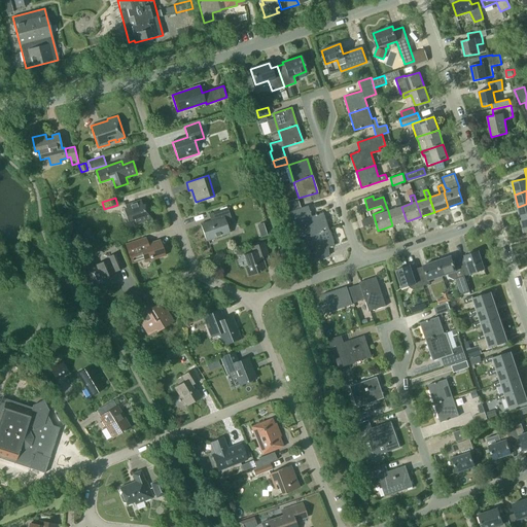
[(297,199),(284,203),(287,212),(301,208),(297,199)]
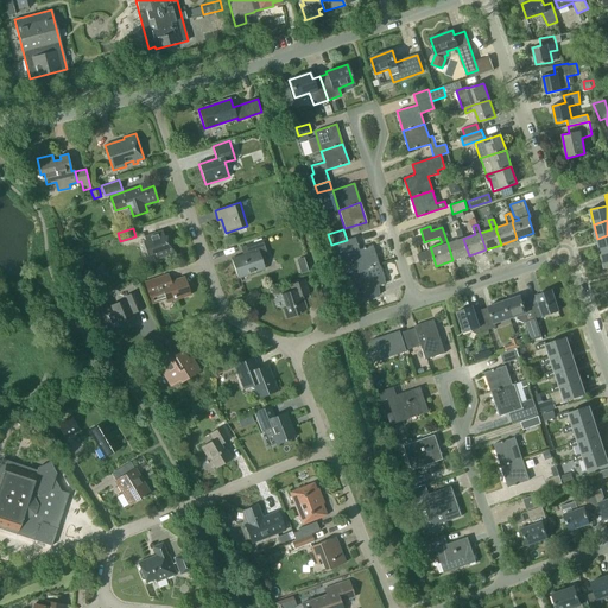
[(453,260),(469,255),(463,239),(461,229),(456,232),(458,240),(448,244),(453,260)]
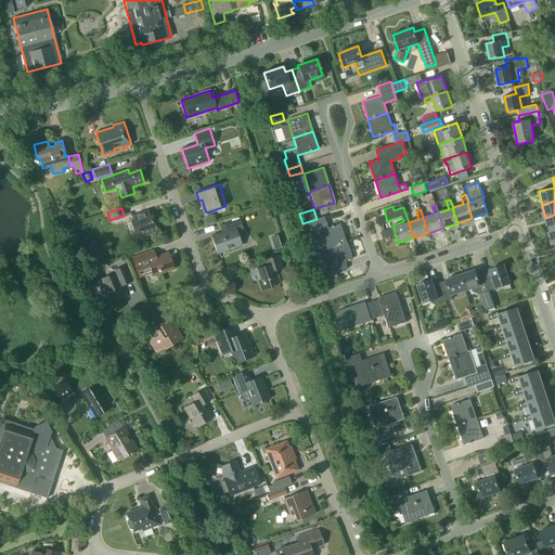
[(143,237),(160,231),(157,220),(156,220),(154,215),(150,216),(147,210),(131,216),(132,220),(130,221),(134,234),(141,232),(143,237)]
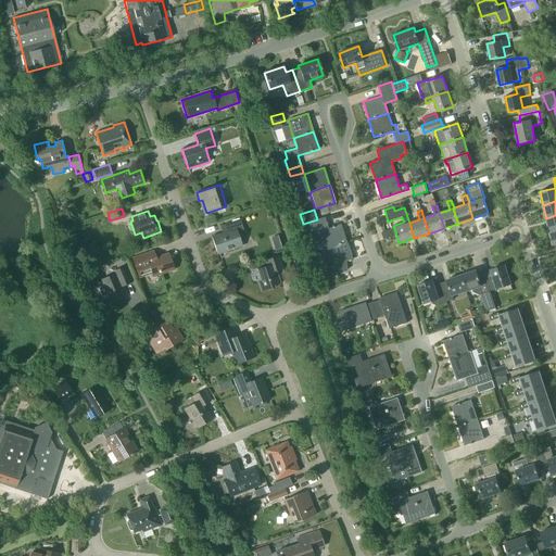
[(555,215),(546,218),(550,231),(555,229),(555,215)]
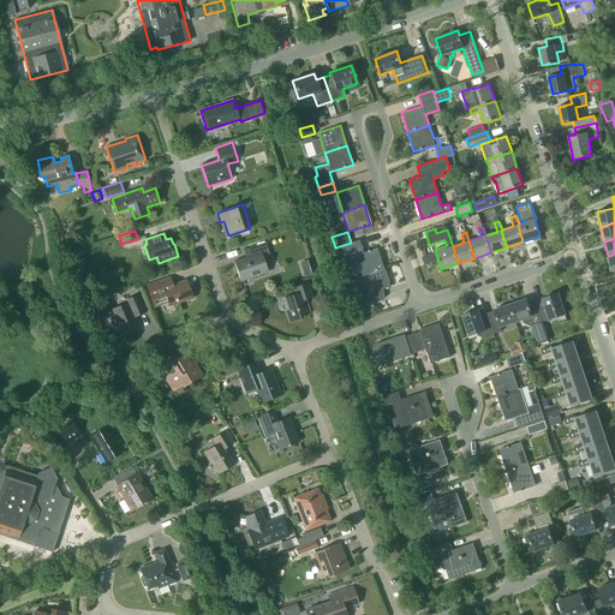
[(262,261),(270,258),(266,243),(249,249),(251,257),(237,262),(243,281),(266,273),(262,261)]
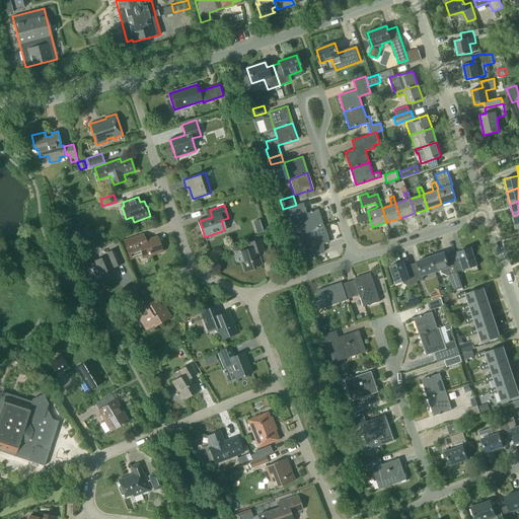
[(299,215),(305,231),(322,225),(317,209),(299,215)]
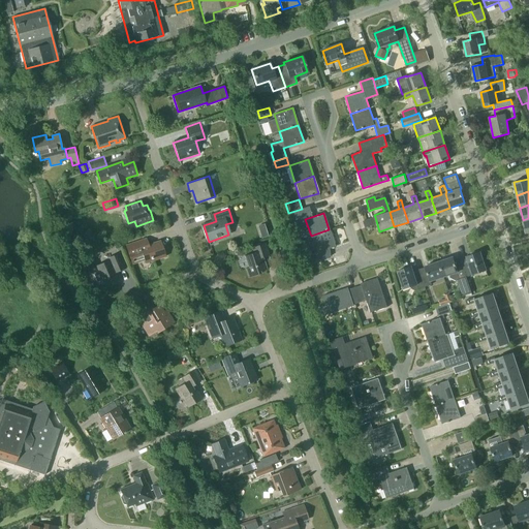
[(335,247),(329,229),(311,236),(316,252),(302,257),(304,266),(330,257),(327,249),(335,247)]
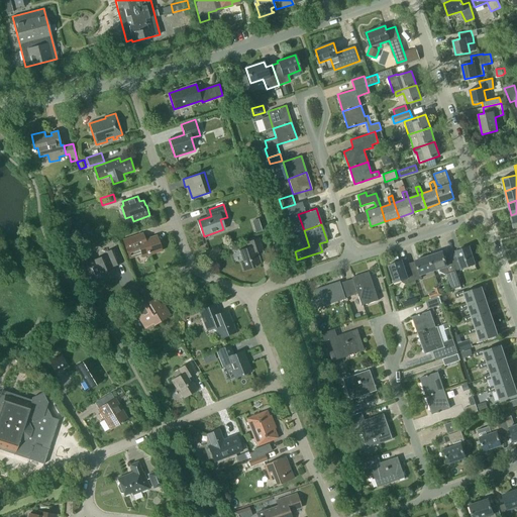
[(142,233),(128,238),(122,240),(128,259),(140,254),(141,257),(162,251),(157,235),(145,239),(142,233)]
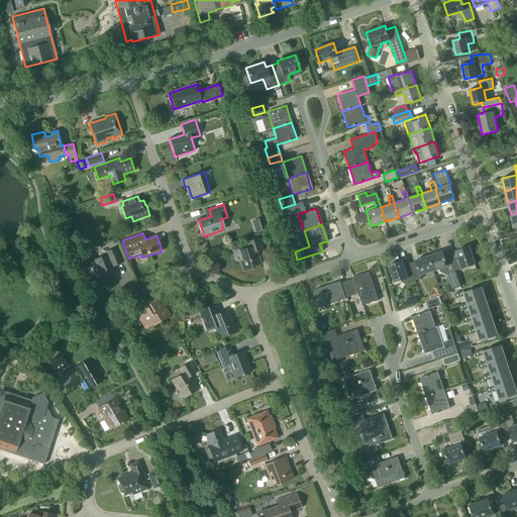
[(256,252),(263,250),(259,237),(246,241),(248,246),(238,250),(242,262),(240,263),(242,272),(254,268),(254,266),(261,263),(256,252)]
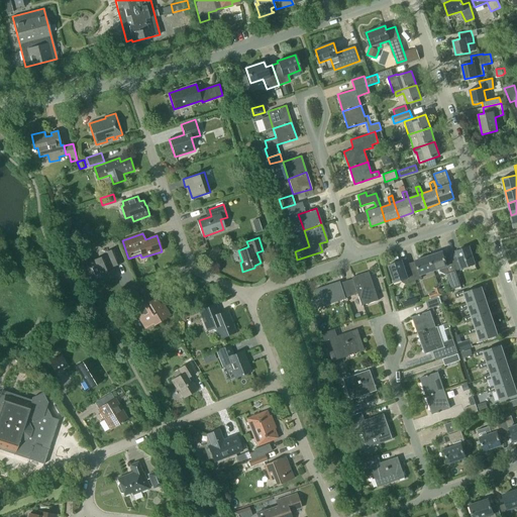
[(450,254),(455,271),(476,265),(470,246),(456,251),(456,252),(450,254)]
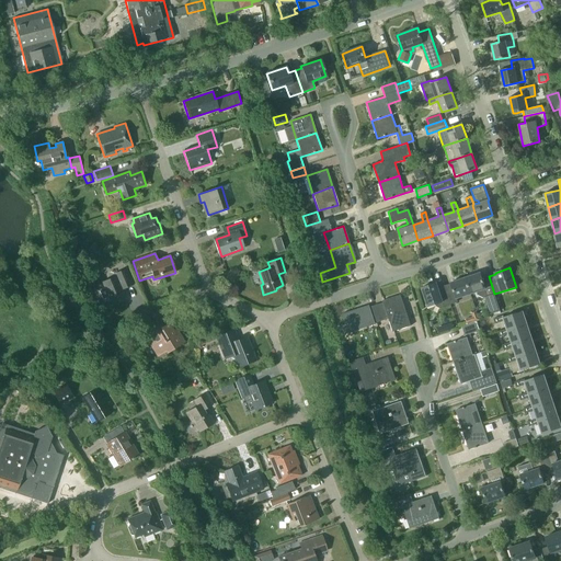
[(102,283),(104,288),(100,289),(103,298),(107,296),(111,305),(125,298),(121,290),(134,285),(127,268),(115,274),(115,277),(102,283)]
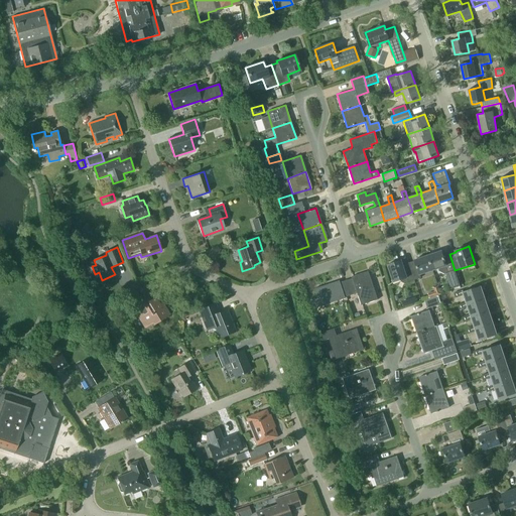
[(441,251),(428,256),(432,270),(438,268),(439,271),(444,273),(445,273),(450,288),(460,285),(455,270),(449,254),(442,256),(441,251)]
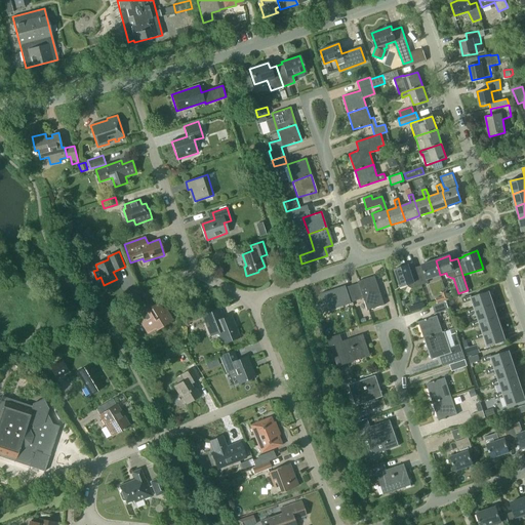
[(421,267),(416,269),(421,285),(429,282),(428,279),(440,275),(436,260),(421,265),(421,267)]
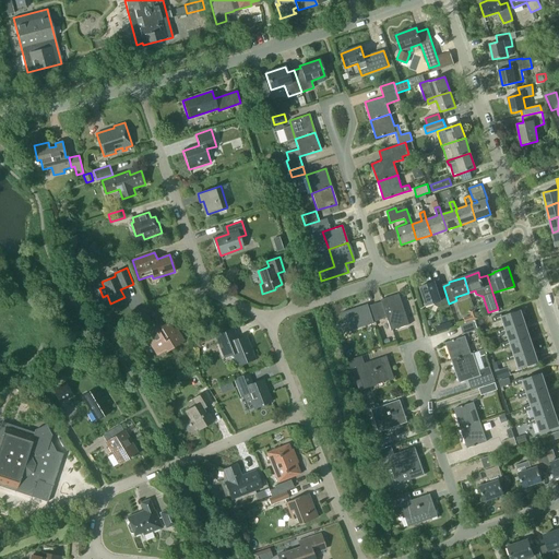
[(442,306),(449,304),(443,286),(437,288),(435,282),(419,286),(426,305),(440,300),(442,306)]
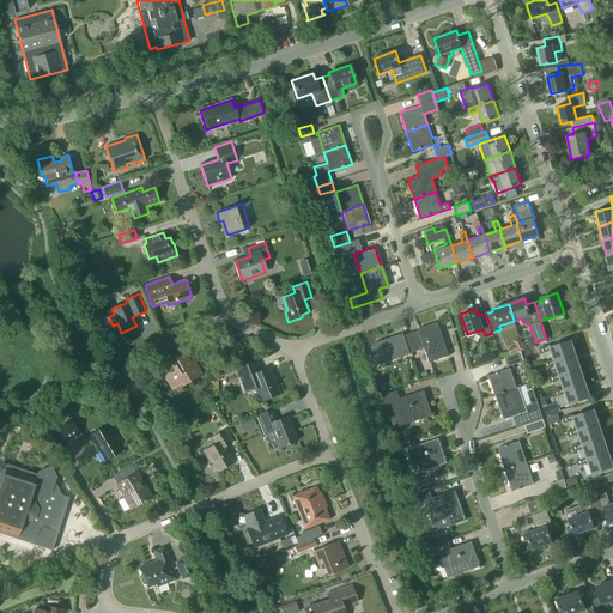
[(419,331),(412,334),(417,350),(425,347),(430,362),(448,356),(437,322),(418,328),(419,331)]
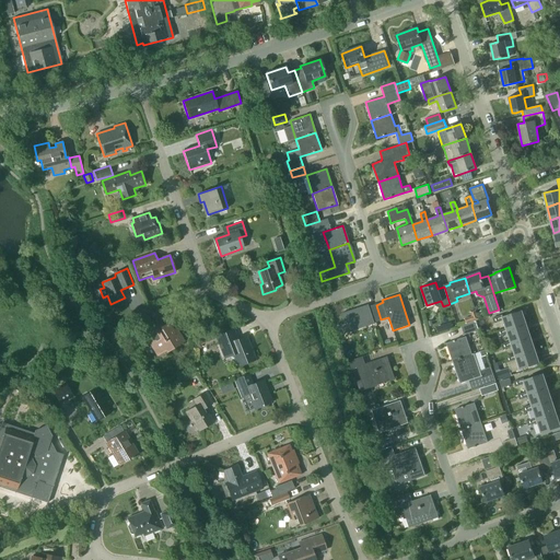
[(374,322),(381,319),(376,305),(370,306),(369,304),(341,313),(345,323),(338,325),(340,334),(375,323),(374,322)]
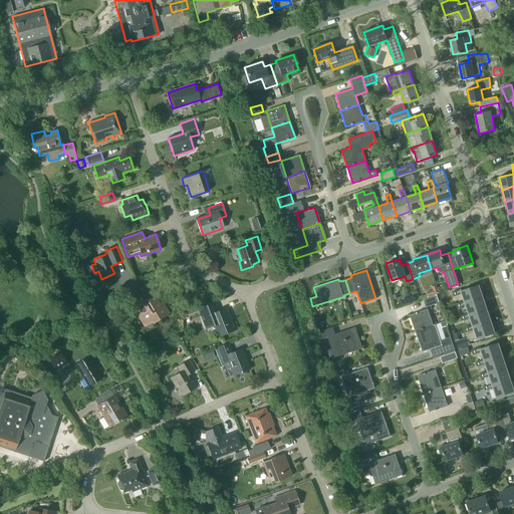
[(464,301),(465,303),(483,297),(479,285),(462,290),(461,288),(452,292),(453,297),(462,294),(464,301)]
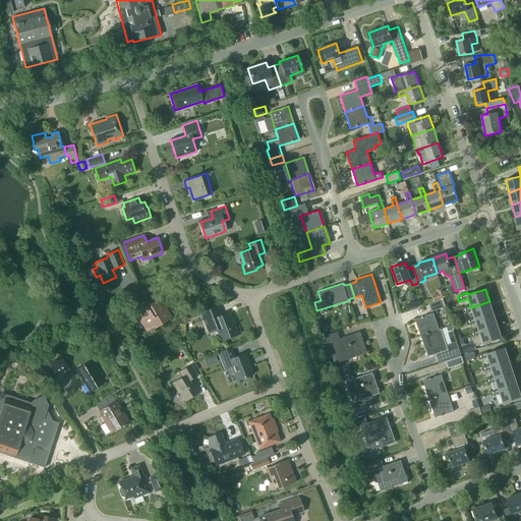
[(155,329),(172,317),(164,305),(162,307),(157,300),(147,306),(141,299),(130,306),(135,315),(137,314),(148,331),(154,327),(155,329)]
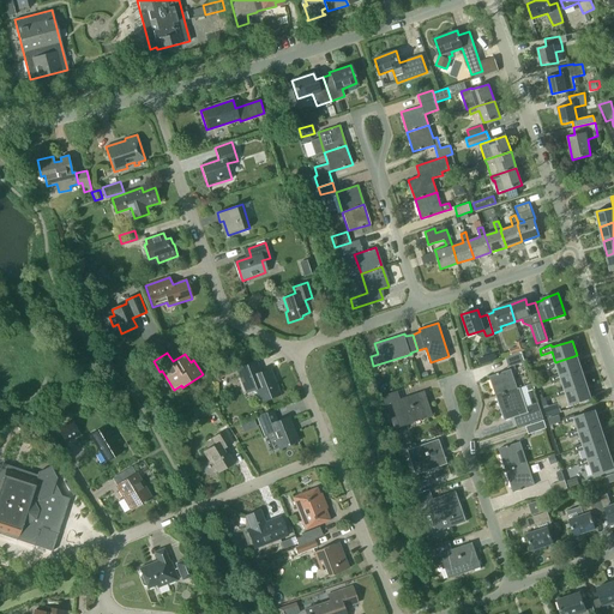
[(519,354),(506,359),(510,367),(523,362),(519,354)]
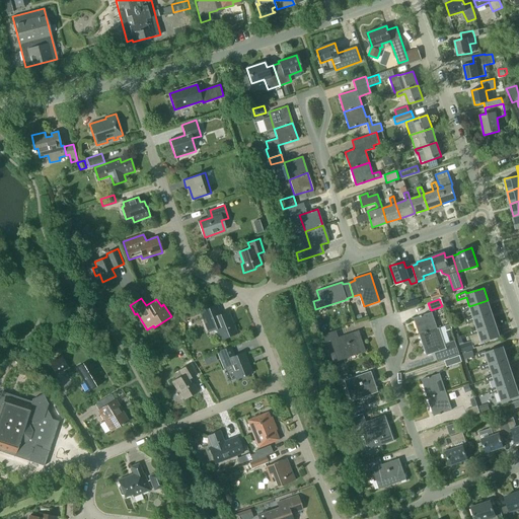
[(472,316),(473,318),(492,312),(488,300),(469,306),(468,304),(460,307),(462,311),(470,309),(472,316)]
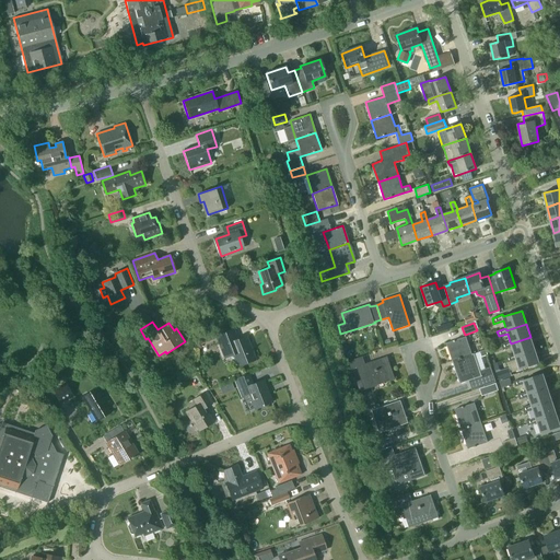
[(237,366),(255,360),(245,337),(237,340),(233,329),(216,337),(224,359),(233,354),(237,366)]
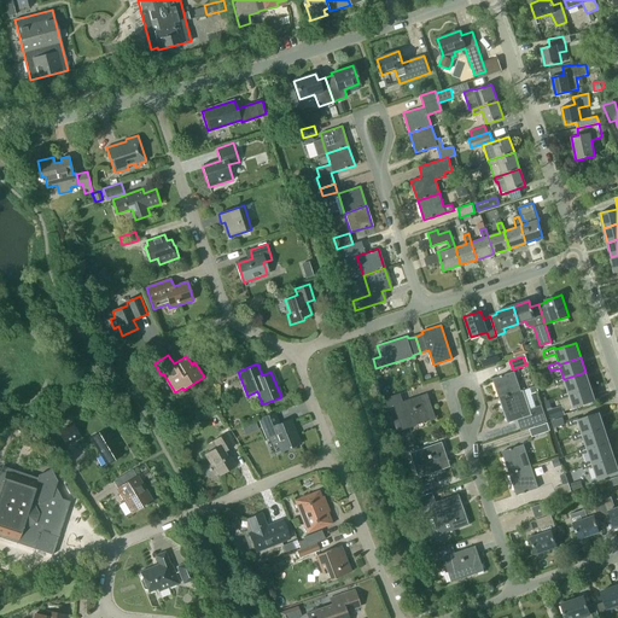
[(493,379),(499,398),(522,391),(514,372),(493,379)]
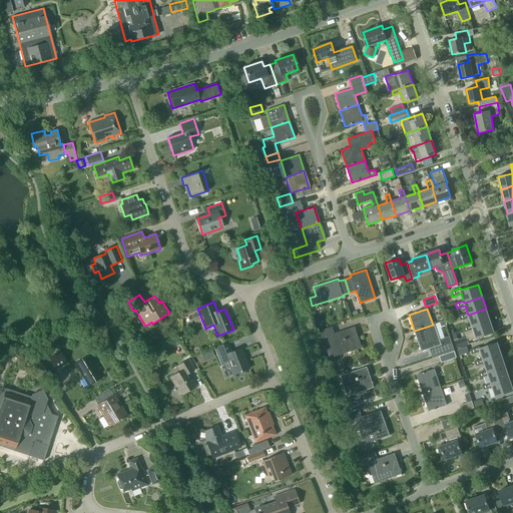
[(471,325),(472,327),(490,321),(486,309),(468,315),(467,313),(459,316),(461,320),(469,318),(471,325)]
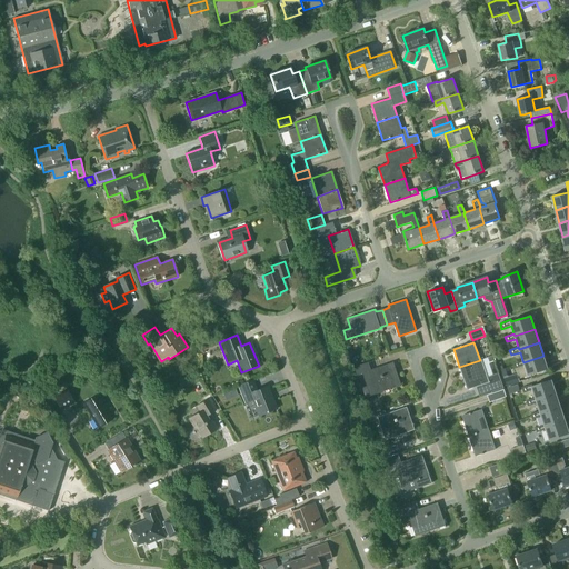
[(523,362),(522,360),(513,363),(516,368),(525,366),(528,376),(548,369),(543,356),(523,362)]
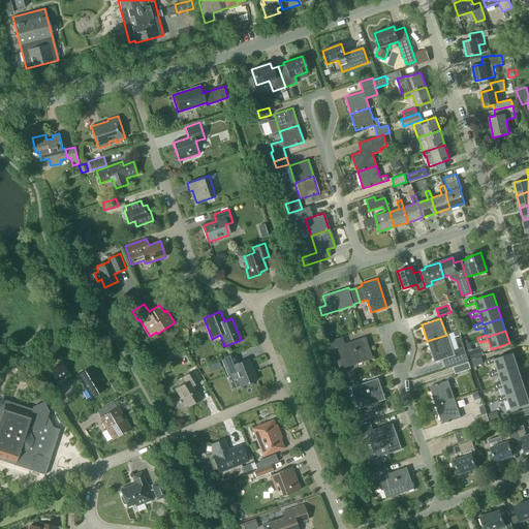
[(446,335),(427,341),(433,358),(434,363),(455,355),(458,364),(468,361),(463,347),(454,351),(447,334),(446,335)]
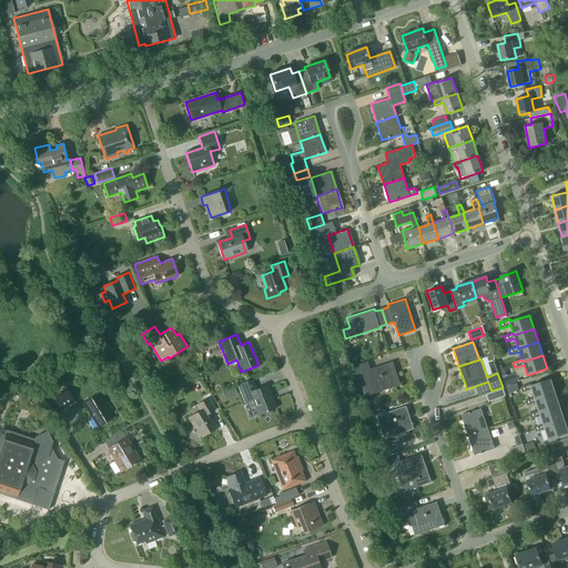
[(363,373),(366,385),(362,387),(365,396),(401,384),(393,361),(369,368),(367,362),(354,366),(356,375),(363,373)]
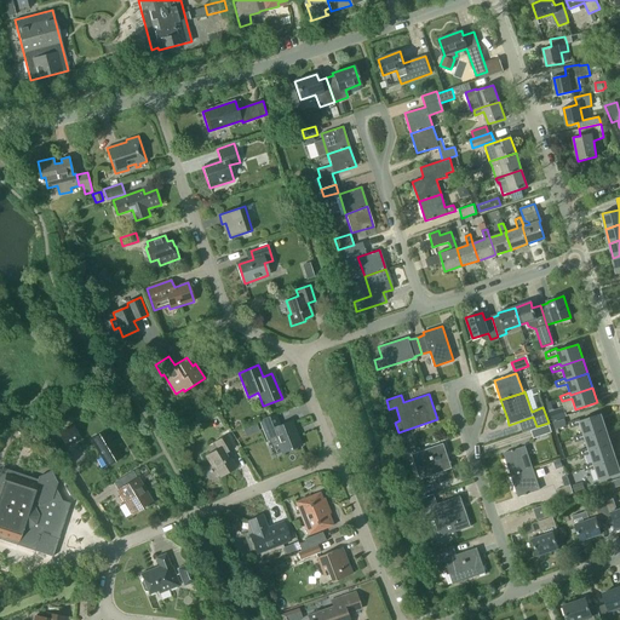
[(552,420),(567,415),(564,407),(550,412),(552,420)]
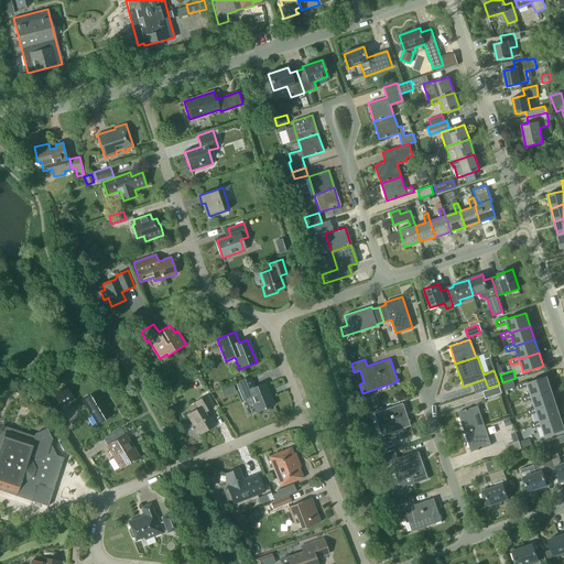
[(531,394),(531,396),(551,389),(546,376),(528,382),(528,381),(518,384),(519,390),(529,387),(531,394)]
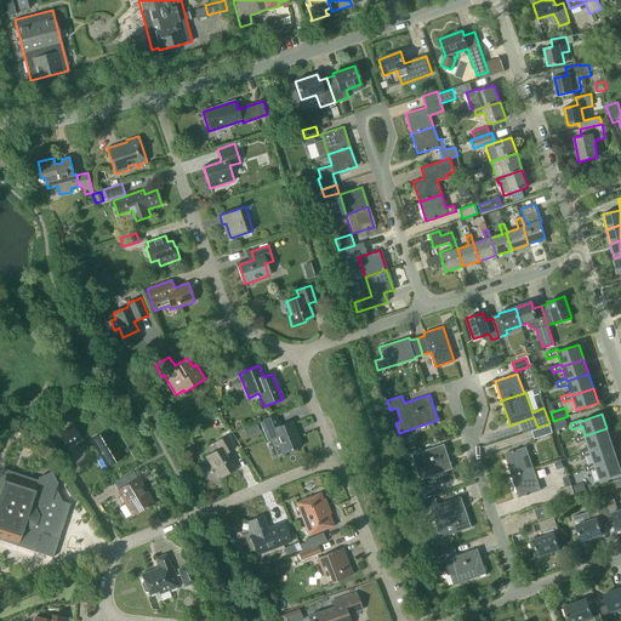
[(281,454),(301,446),(291,421),(280,426),(275,415),(260,421),(266,437),(274,433),(281,454)]
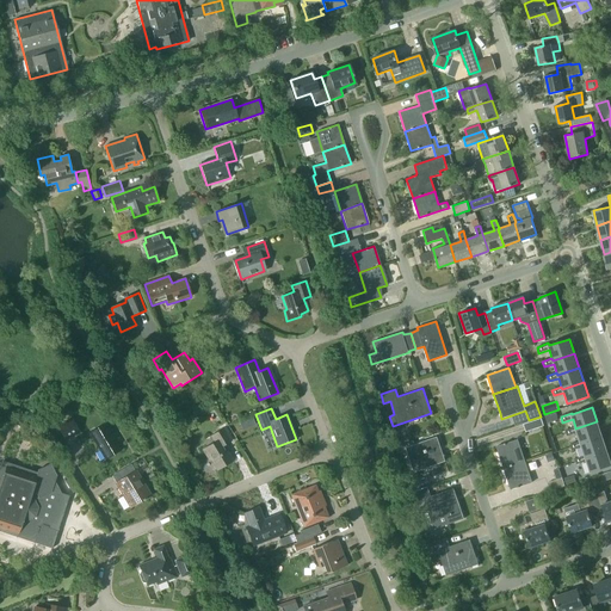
[(559,420),(556,412),(545,417),(548,424),(559,420)]
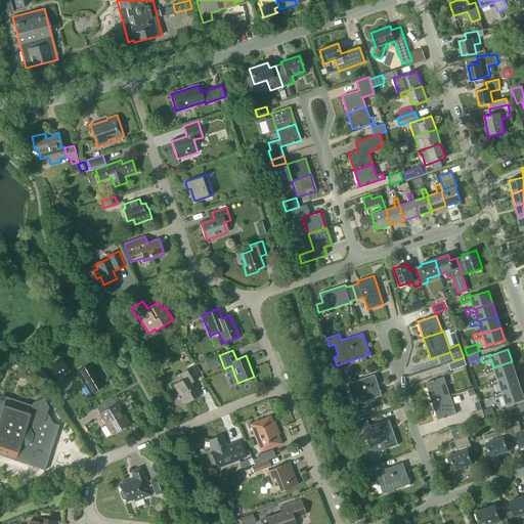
[(61,358),(49,365),(56,378),(69,370),(61,358)]
